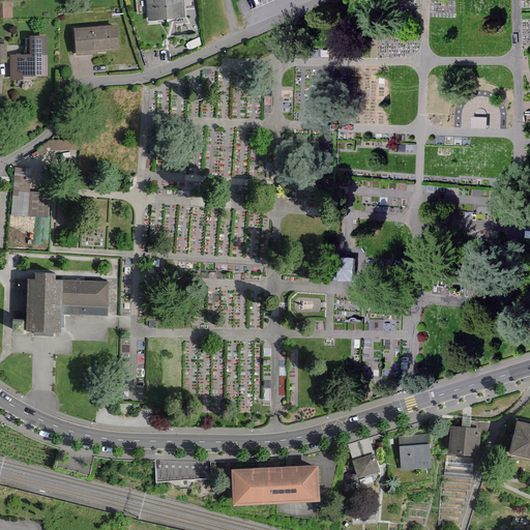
[(183,0),(148,0),(150,21),(185,19),(183,0)]
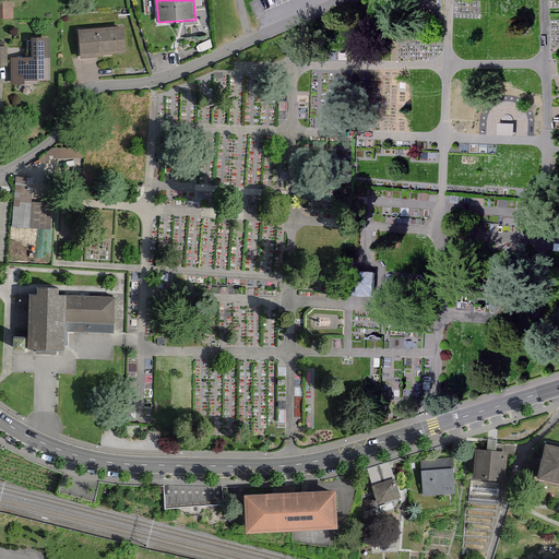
[(15,2),(0,2),(0,23),(15,23),(15,2)]
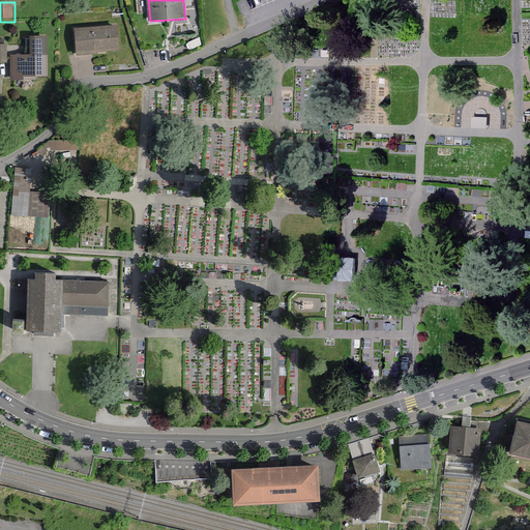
[(119,26),(76,27),(77,56),(120,54),(119,26)]
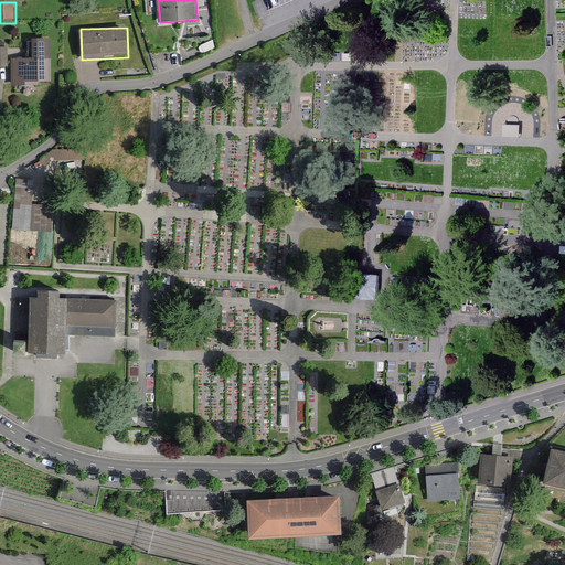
[(39,60),(12,60),(12,83),(51,83),(50,38),(39,38),(39,60)]
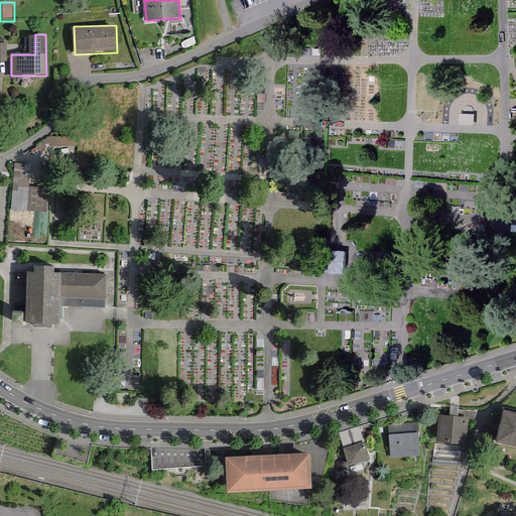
[(33,165),(17,163),(13,210),(48,213),(50,187),(31,186),(33,165)]
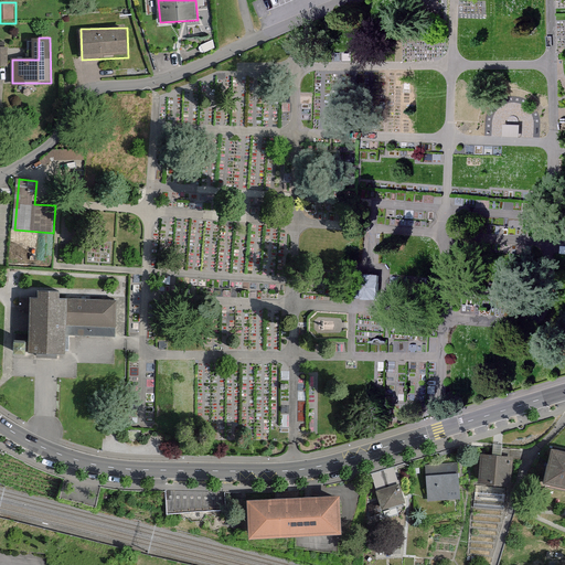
[(40,296),(31,296),(31,356),(70,356),(70,337),(119,337),(119,296),(65,297),(65,288),(40,288),(40,296)]
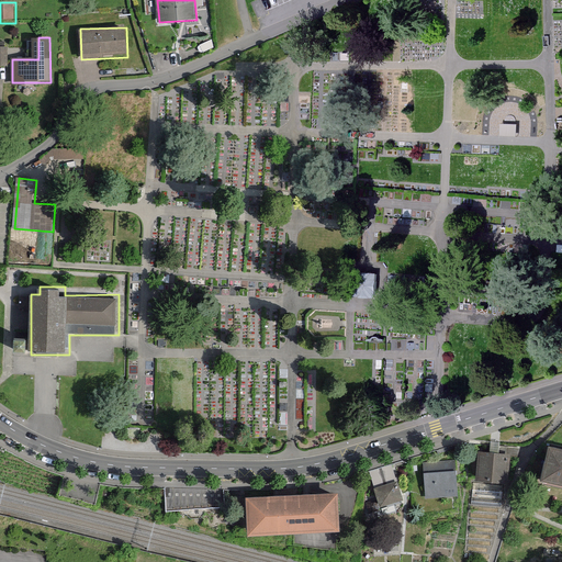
[(561,446),(550,444),(541,480),(561,484),(561,446)]
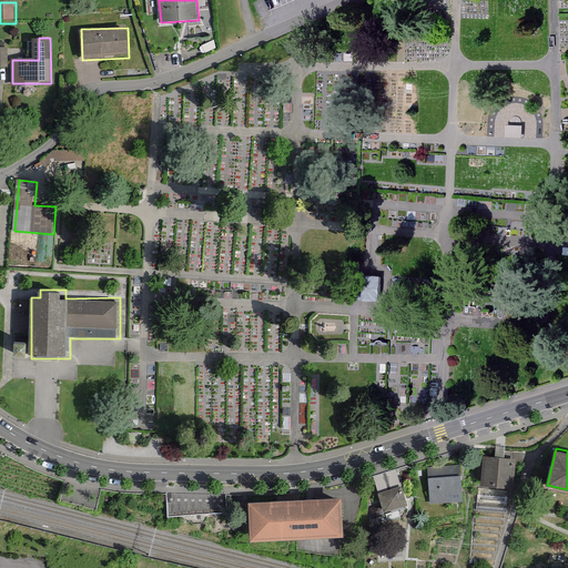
[(515,457),(483,456),(482,487),(514,488),(515,457)]
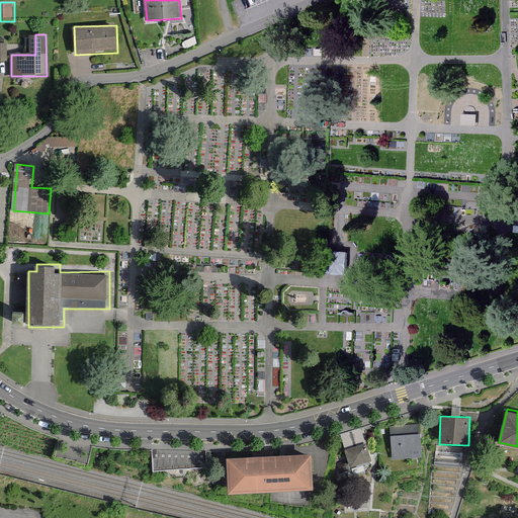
[(420,423),(389,426),(393,459),(423,455),(420,423)]
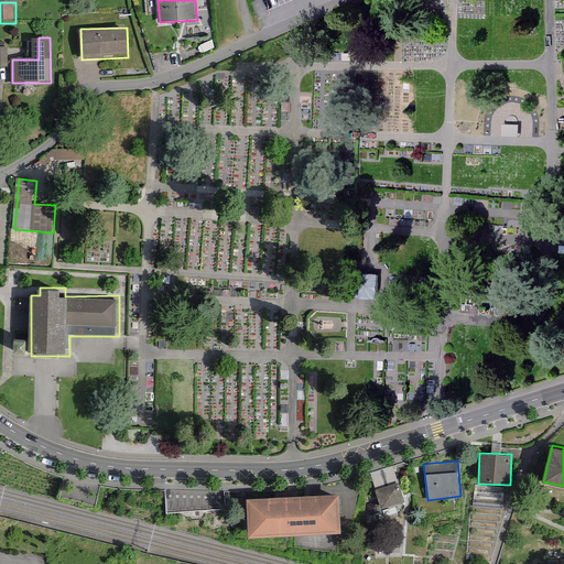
[(398,480),(376,488),(382,505),(404,497),(398,480)]
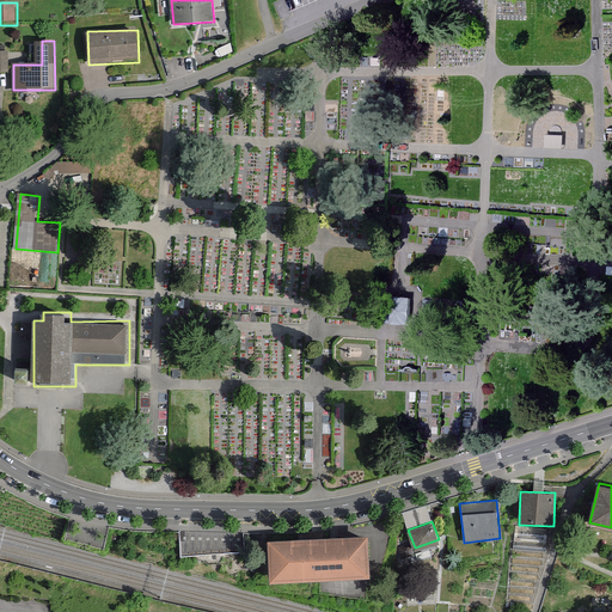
[(518,539),(546,540),(546,532),(536,532),(518,531),(518,539)]
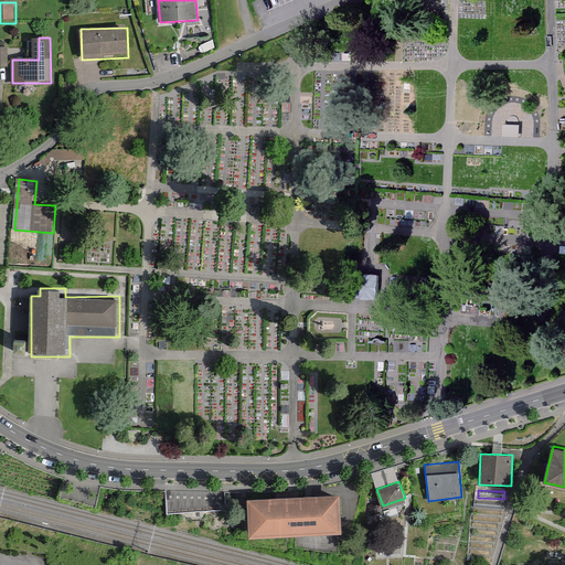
[(337,494),(252,501),(254,533),(339,526),(337,494)]
